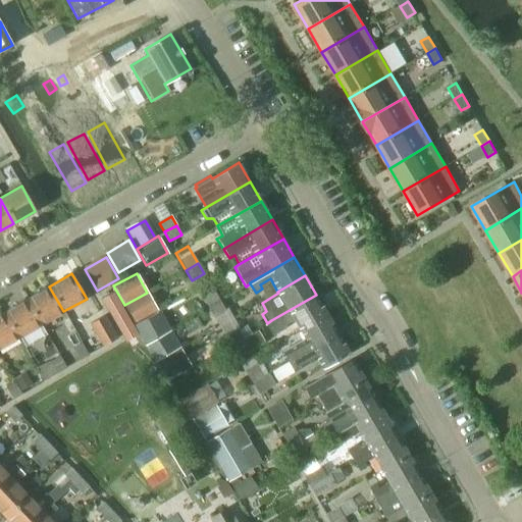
[(49,286),(27,300),(41,324),(63,311),(49,286)]
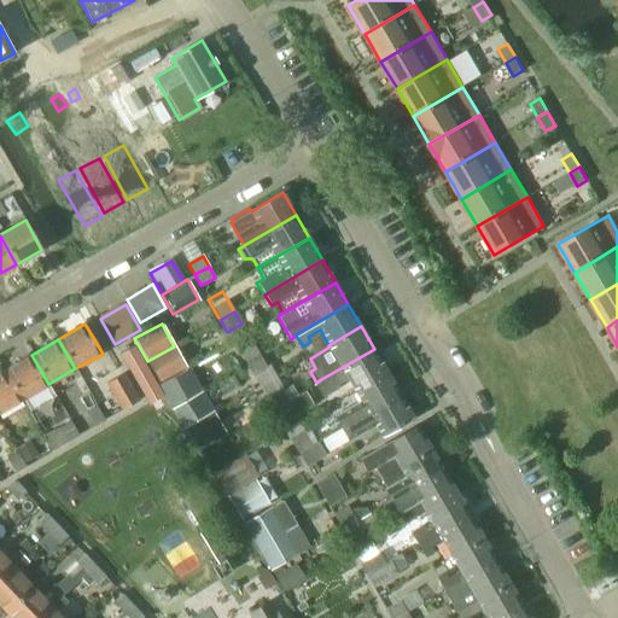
[(239,353),(245,363),(260,355),(254,344),(239,353)]
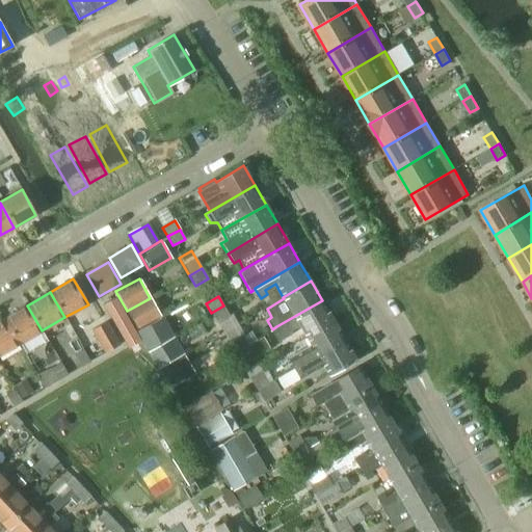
[(150,298),(127,311),(136,329),(160,316),(150,298)]
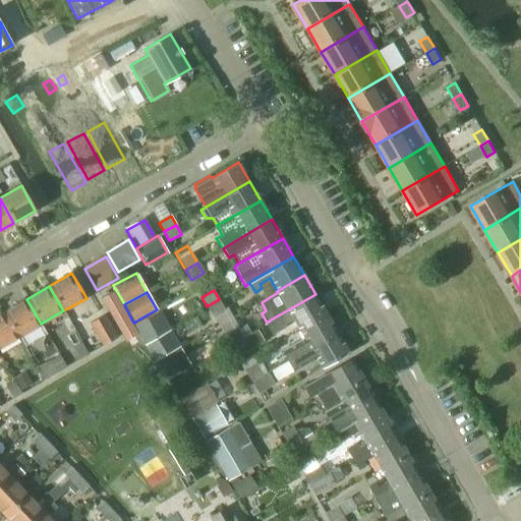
[(291,315),(299,329),(326,312),(315,294),(271,320),(277,330),(284,326),(281,321),(291,315)]
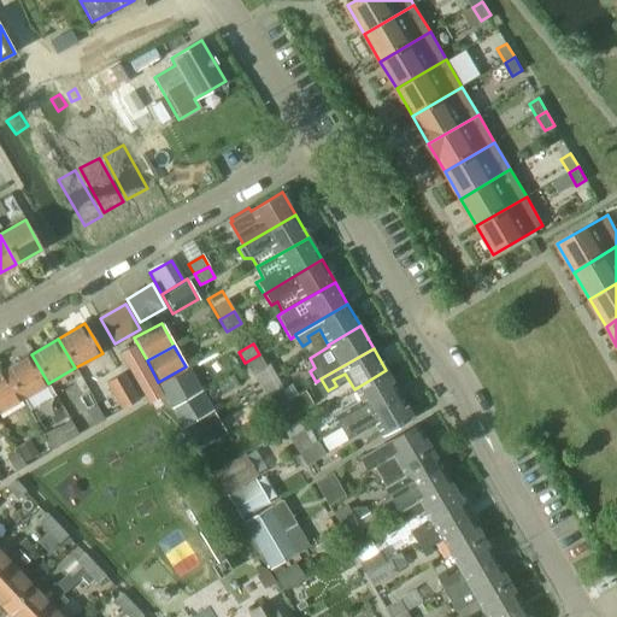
[(31,354),(5,370),(22,399),(48,383),(31,354)]
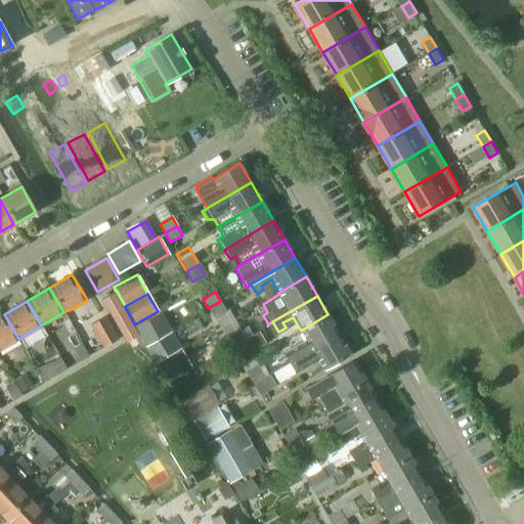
[(220,301),(208,308),(213,317),(225,311),(220,301)]
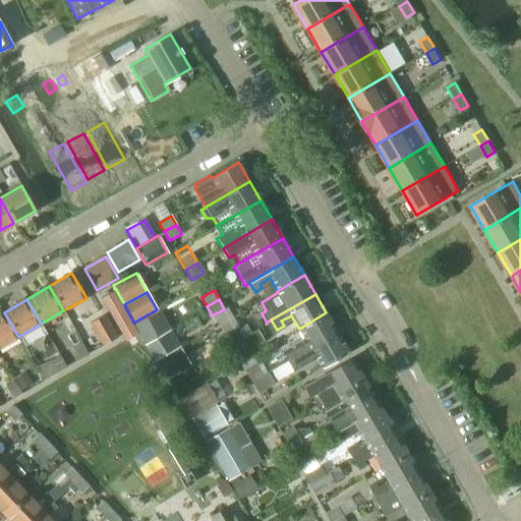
[(111,313),(126,340),(130,338),(136,335),(122,308),(111,313)]
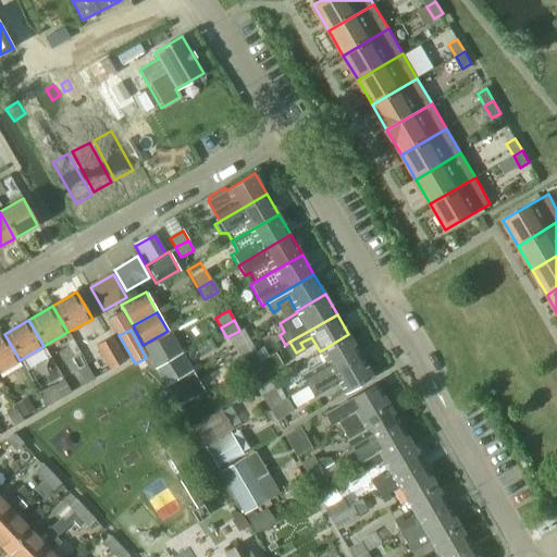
[(4,334),(0,336),(0,371),(20,360),(4,334)]
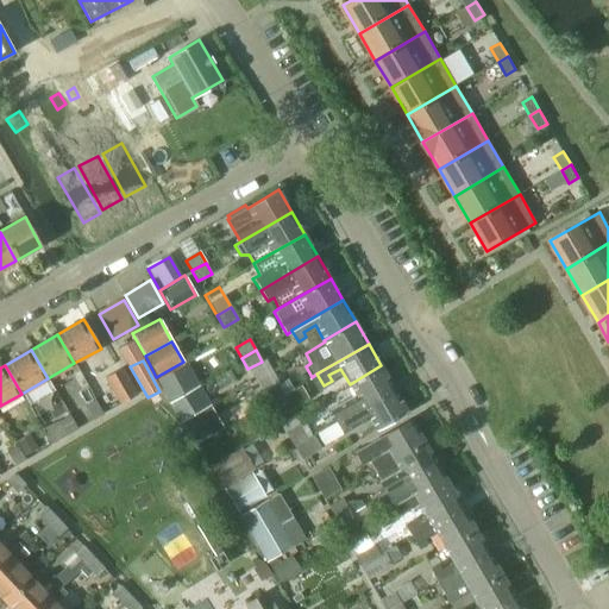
[(356,394),(328,410),(336,422),(357,409),(394,388),(381,365),(350,384),(356,394)]
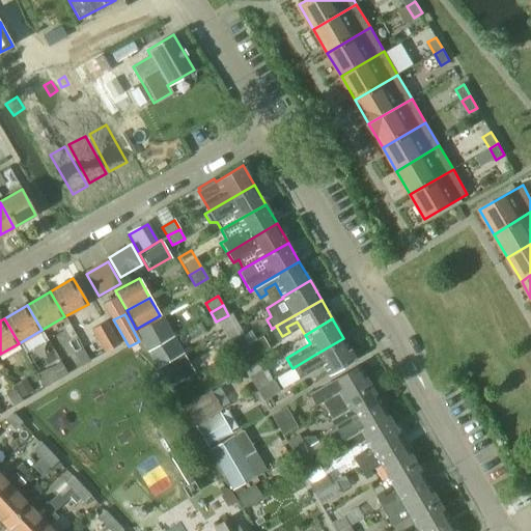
[(90,330),(104,354),(119,345),(106,322),(90,330)]
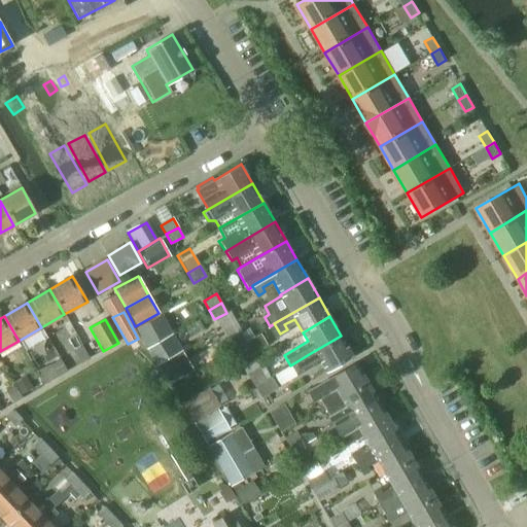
[(148,320),(136,327),(145,343),(157,336),(148,320)]
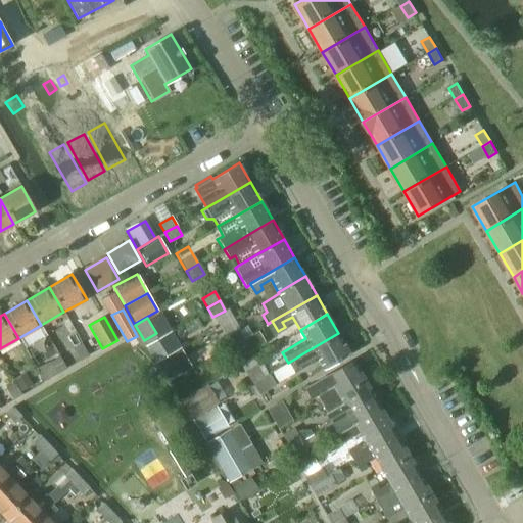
[(224,337),(229,345),(244,336),(241,330),(238,332),(236,330),(224,337)]
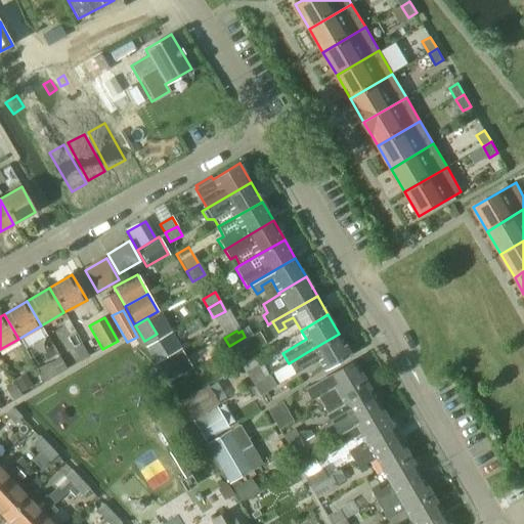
[(258,333),(231,347),(238,360),(265,345),(258,333)]
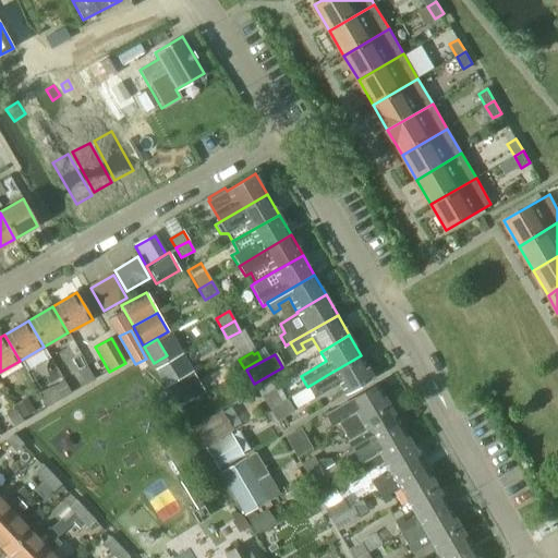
[(327,375),(307,387),(314,398),(339,383),(344,392),(373,376),(361,355),(327,375)]
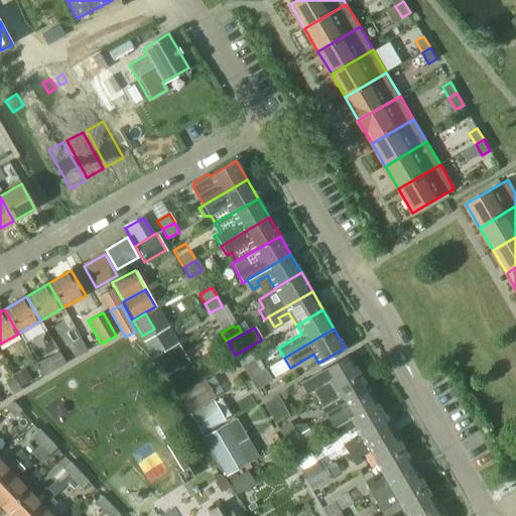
[(159,332),(144,341),(153,358),(154,358),(170,348),(159,332)]
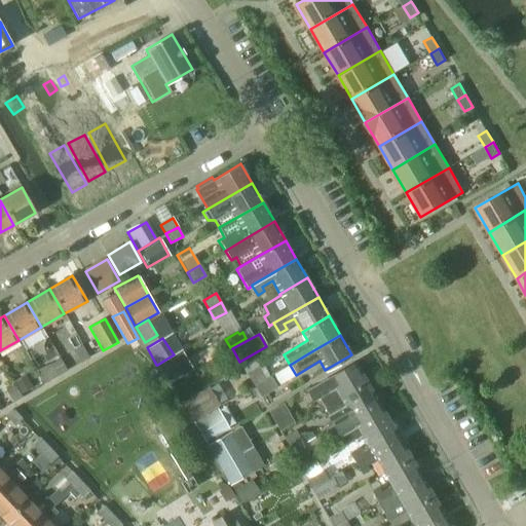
[(73,351),(79,363),(89,358),(82,345),(73,351)]
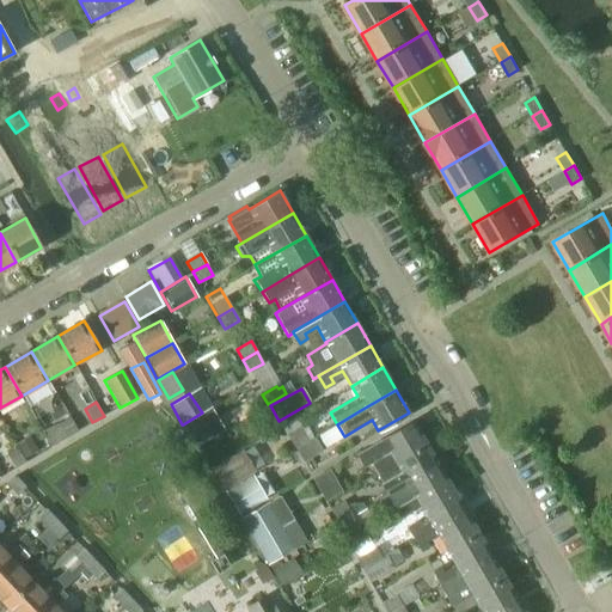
[(183,424),(182,424),(195,447),(224,430),(210,408),(202,412),(183,424)]
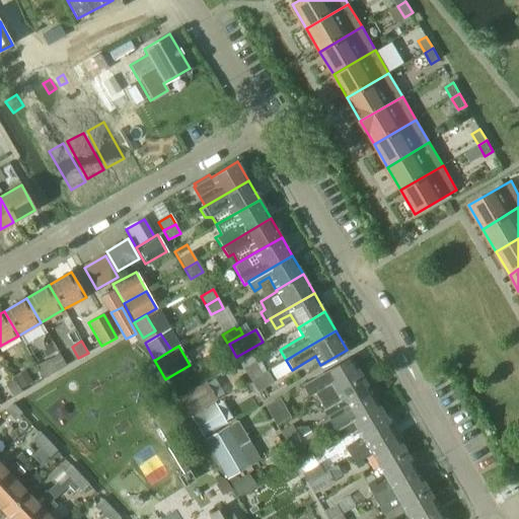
[(50,359),(57,371),(66,366),(59,354),(50,359)]
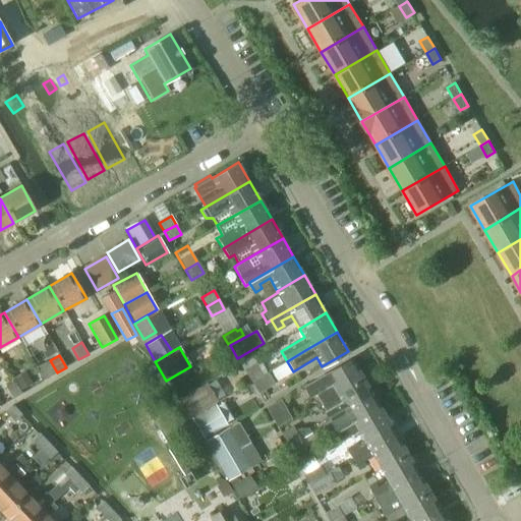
[(315,395),(321,404),(364,378),(352,359),(302,388),(308,399),(315,395)]
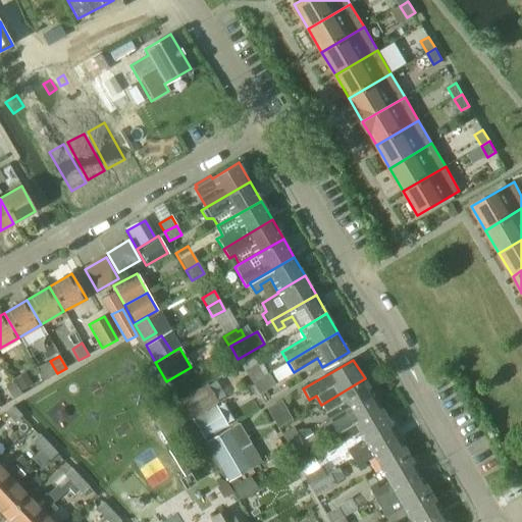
[(245,371),(251,382),(263,375),(257,364),(245,371)]
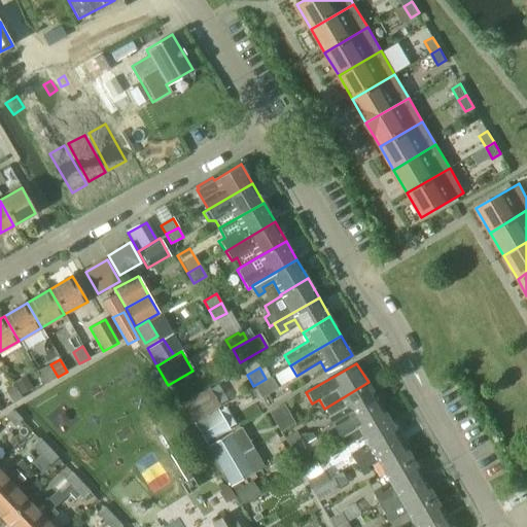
[(13,382),(21,395),(32,389),(25,376),(13,382)]
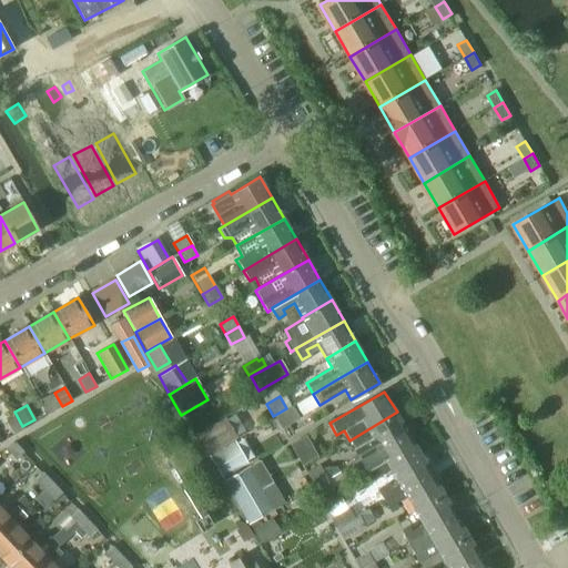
[(286,408),(273,416),(279,425),(280,426),(293,419),(292,418),(286,408)]
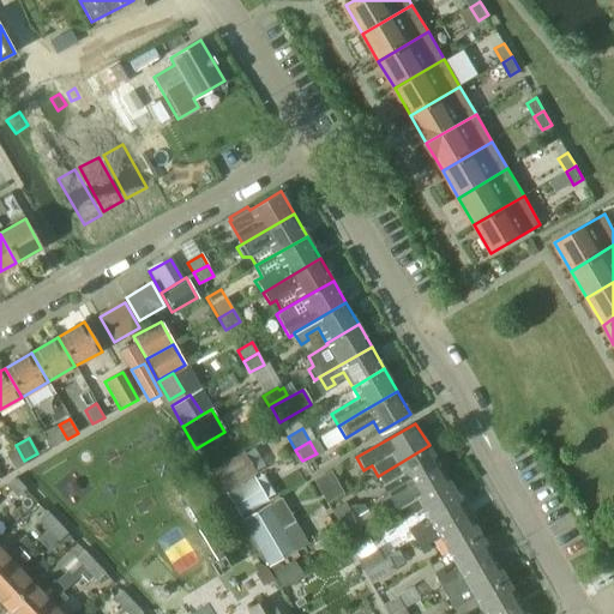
[(381,486),(389,499),(441,468),(429,445),(378,476),(383,486),(381,486)]
